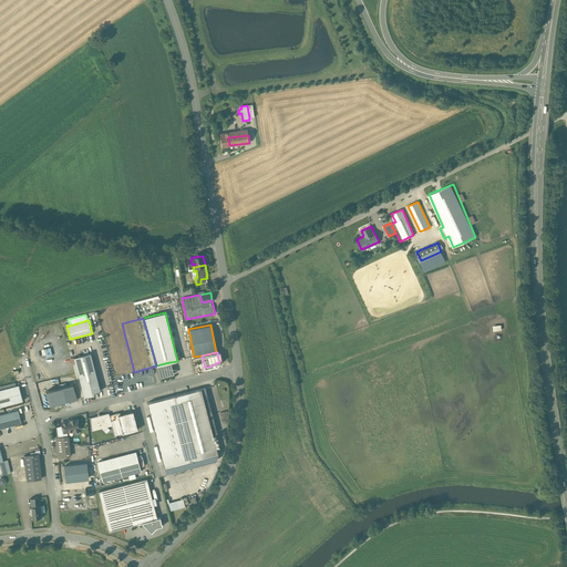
[(91,353),(73,359),(84,399),(94,397),(93,394),(101,392),(91,353)]
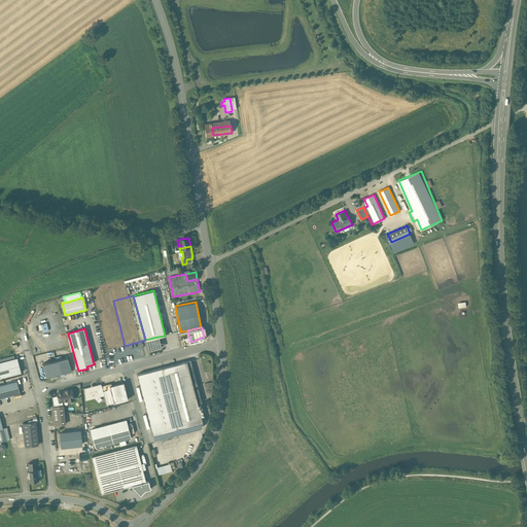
[(157,337),(145,340),(147,351),(162,347),(159,337),(157,337)]
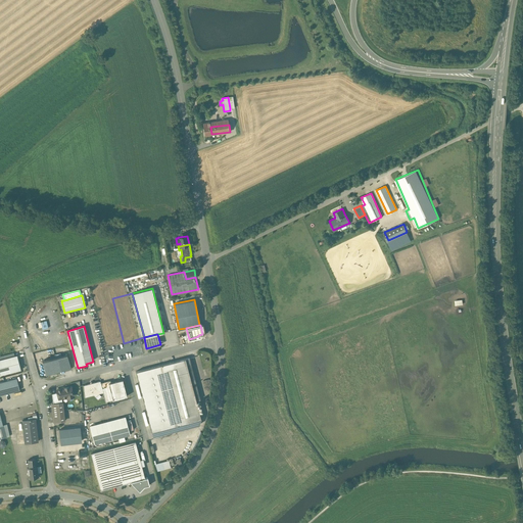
[(67,353),(43,361),(46,375),(72,369),(67,353)]
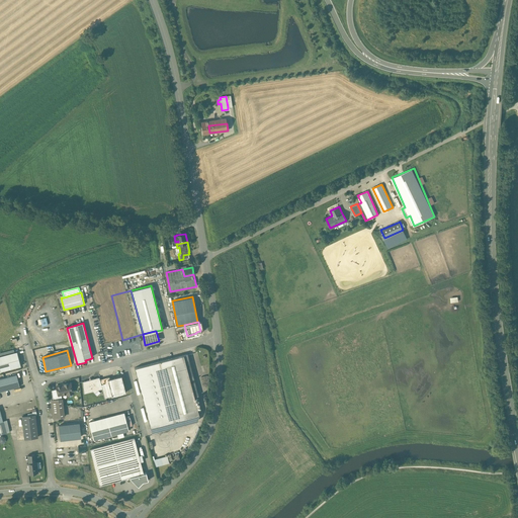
[(17,351),(0,355),(0,369),(0,371),(21,366),(17,351)]
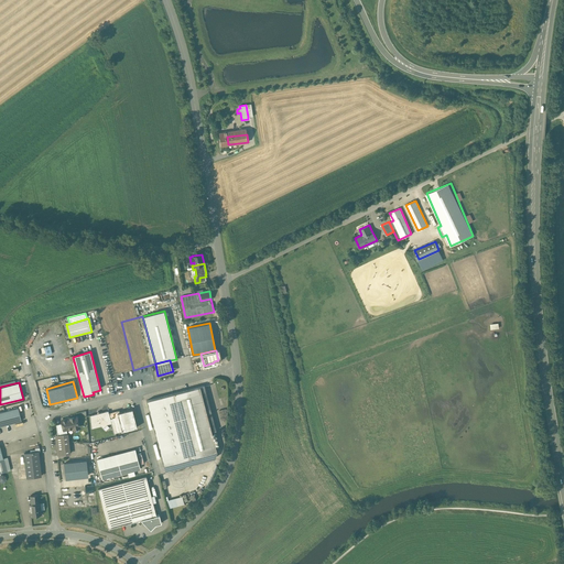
[(204,386),(147,400),(163,465),(217,451),(212,431),(216,431),(210,409),(206,410),(203,399),(207,398),(204,386)]
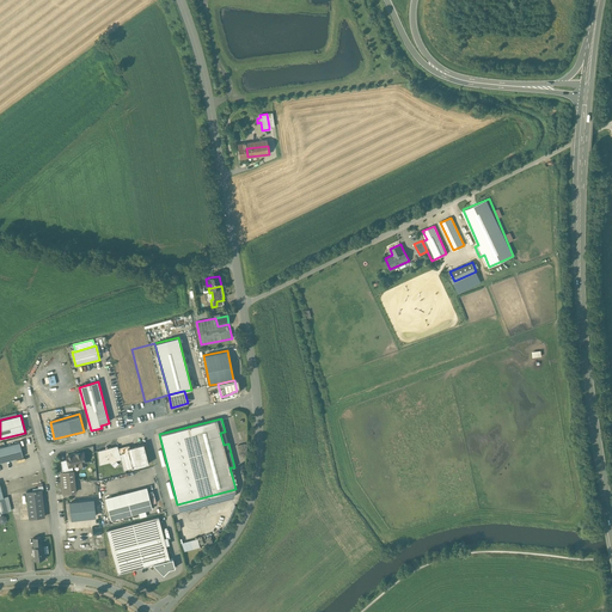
[(19,442),(0,446),(0,463),(23,457),(19,442)]
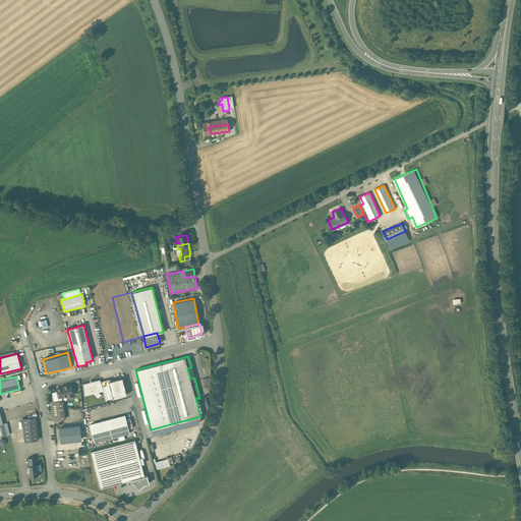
[(110,379),(101,382),(103,391),(105,400),(126,395),(122,378),(111,381),(110,379)]
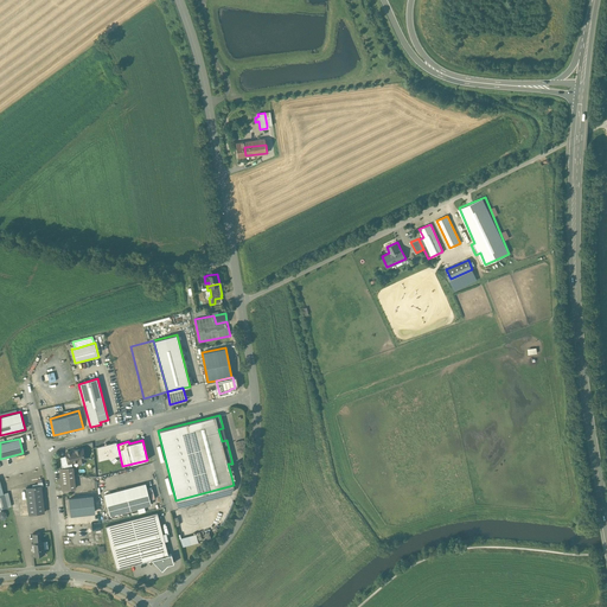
[(116,457),(120,455),(117,445),(116,442),(107,443),(106,442),(104,445),(97,447),(98,461),(109,459),(112,461),(116,457)]
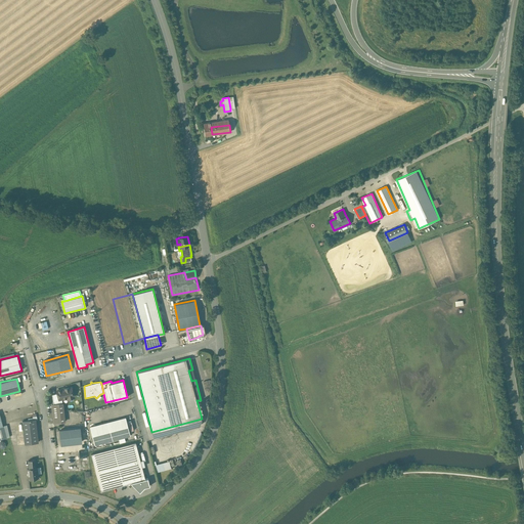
[(72,386),(56,389),(57,393),(59,399),(63,398),(74,396),(72,386)]
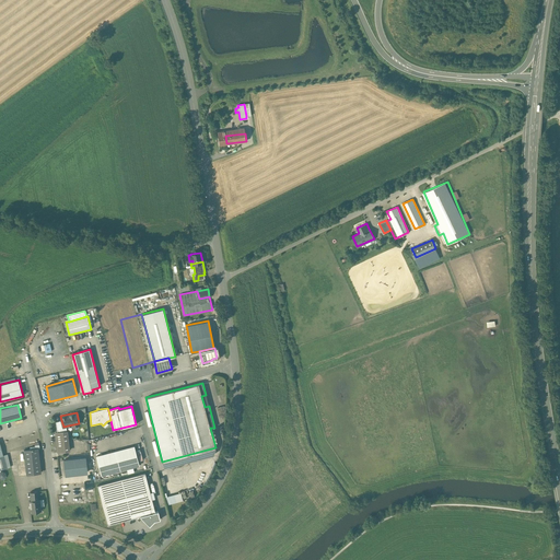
[(61,420),(56,421),(57,431),(69,430),(68,426),(63,427),(61,420)]
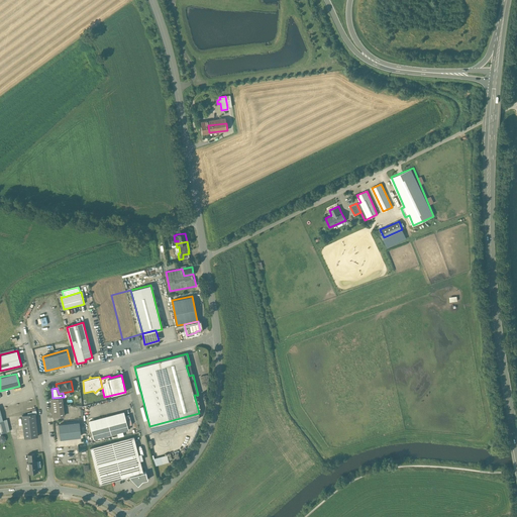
[(53,398),(50,398),(54,417),(65,416),(64,397),(53,398)]
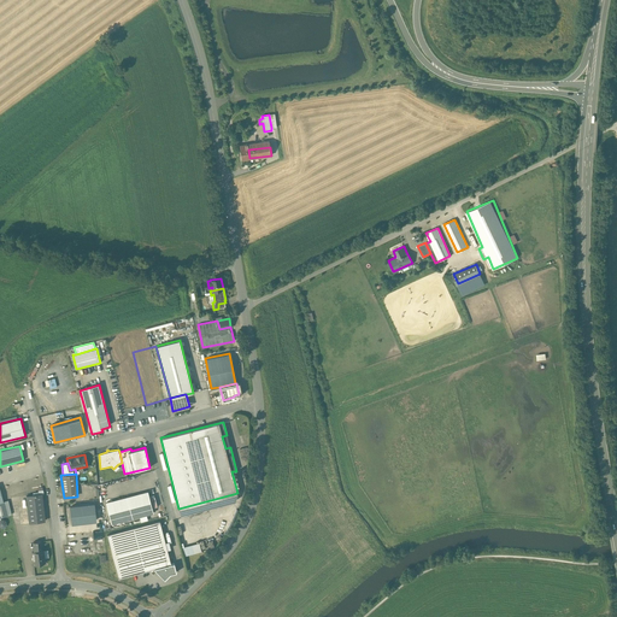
[(34,495),(27,495),(29,522),(45,521),(42,494),(37,494),(36,492),(34,493),(34,495)]
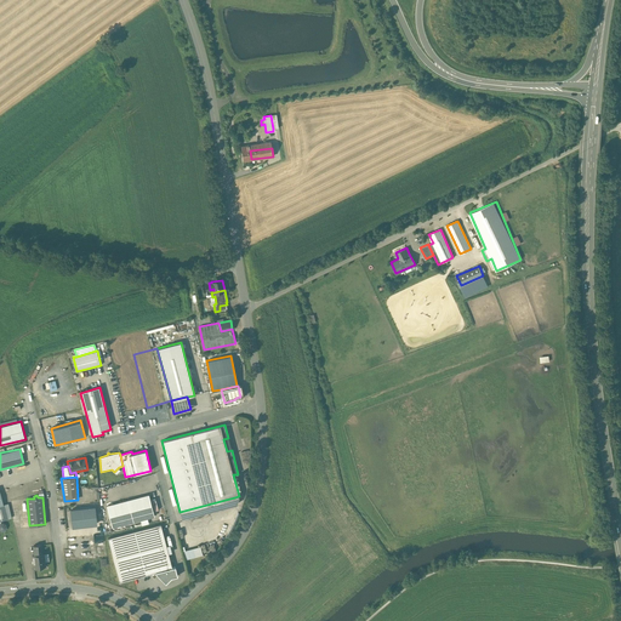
[(108,506),(114,527),(154,516),(149,495),(108,506)]
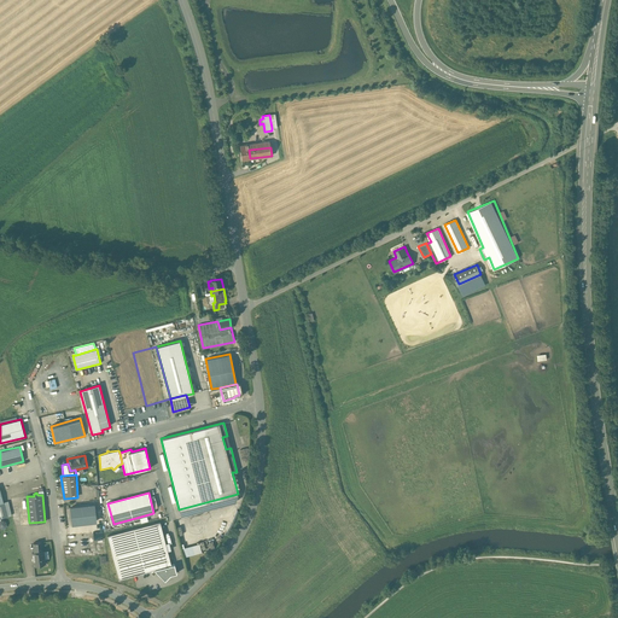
[(79,506),(70,507),(73,524),(80,523),(97,522),(94,505),(79,507),(79,506)]
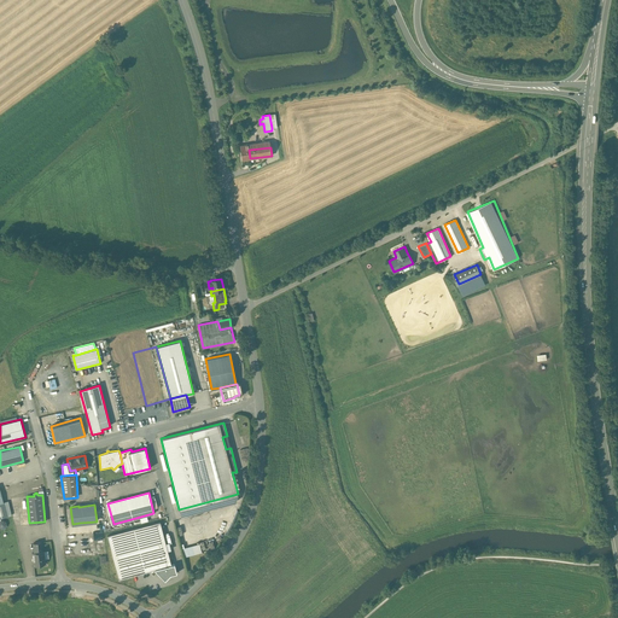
[(153,569),(172,564),(161,523),(108,536),(118,578),(153,569)]
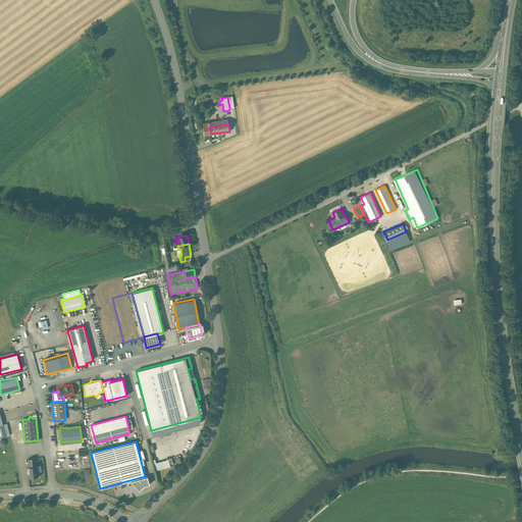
[(157,470),(171,466),(169,459),(155,463),(157,470)]
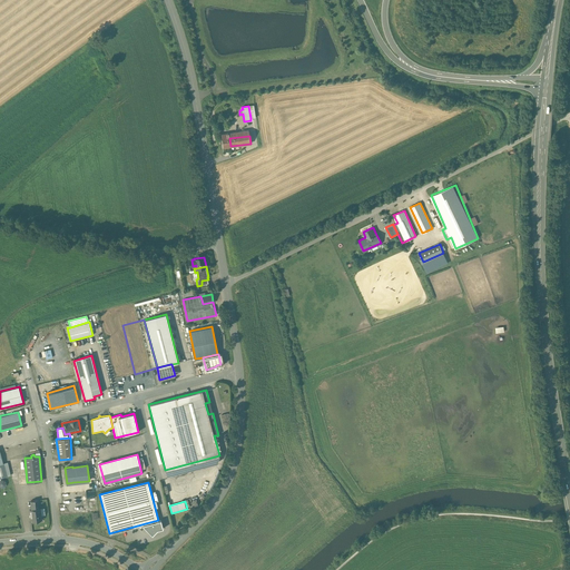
[(32,509),(29,509),(31,521),(32,520),(32,522),(37,522),(37,520),(42,520),(40,508),(39,508),(32,509)]
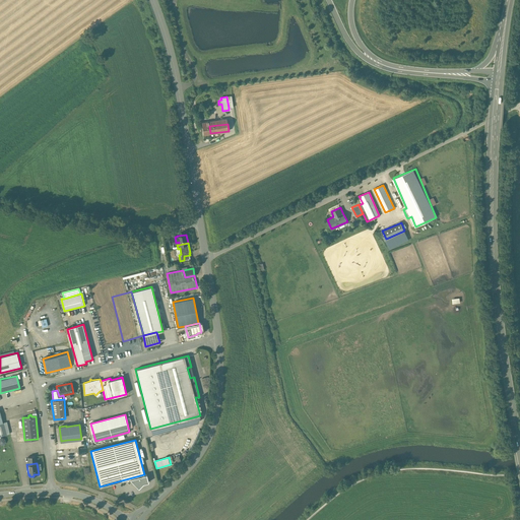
[(147,474),(144,474),(129,478),(139,489),(143,482),(149,481),(147,474)]
